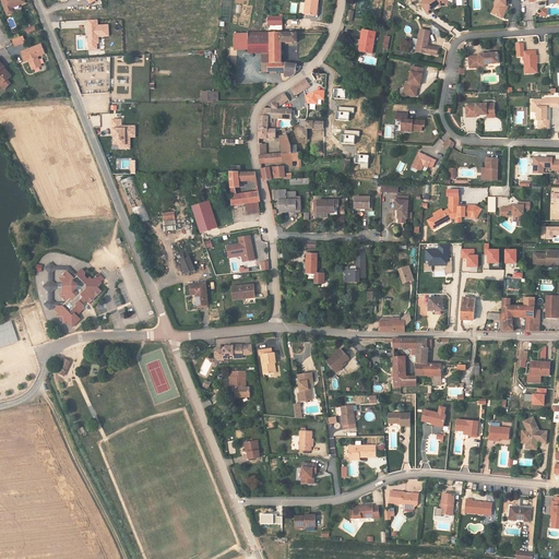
[(15,12),(13,7),(12,3),(20,0),(22,3),(26,2),(24,0),(2,0),(9,14),(15,12)]
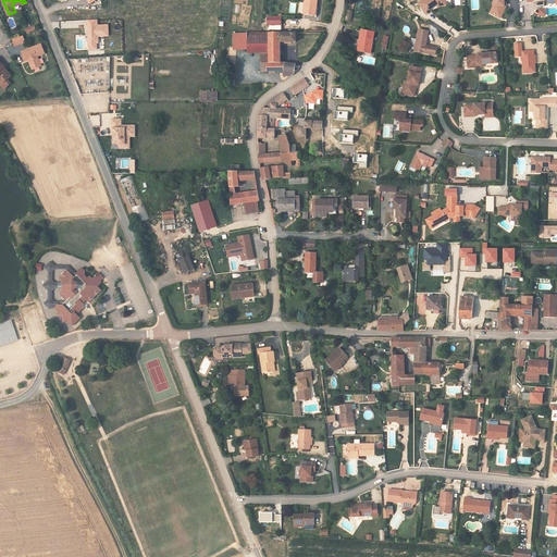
[(318,0),(306,0),(305,14),(317,15),(318,0)]
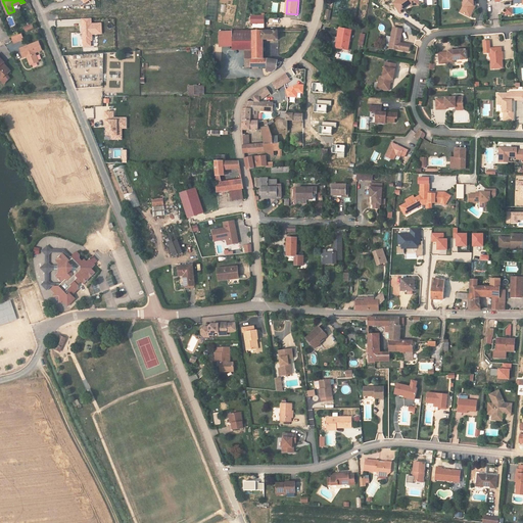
[(403,10),(410,5),(412,4),(419,3),(418,0),(398,0),(393,4),(400,14),(405,11),(403,10)]
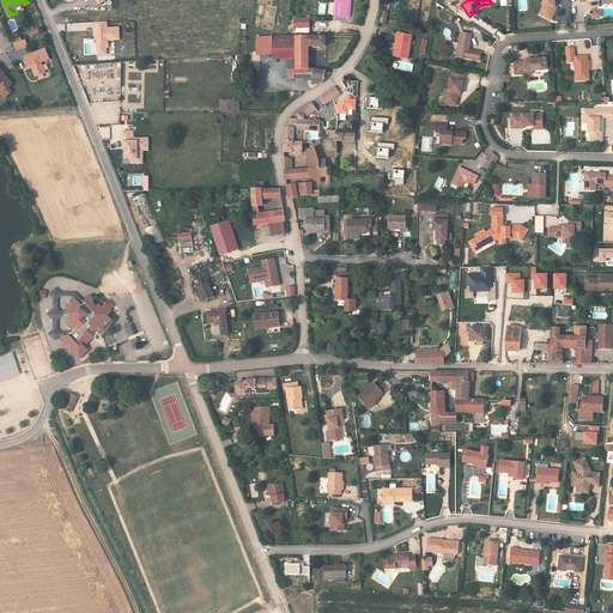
[(542,0),(544,2),(544,8),(546,8),(546,10),(542,17),(551,20),(557,8),(556,1),(554,2),(554,0),(542,0)]
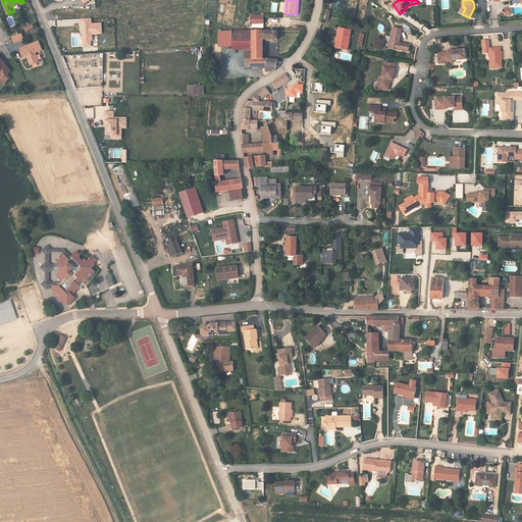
[(264,16),(252,15),(252,23),(264,24),(264,16)]
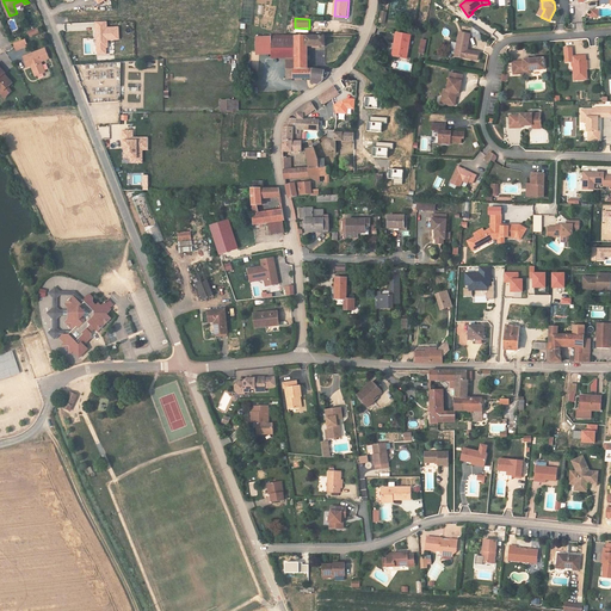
[(98,41),(99,54),(107,54),(107,47),(110,47),(109,39),(121,39),(119,28),(109,28),(107,22),(98,22),(98,36),(100,36),(100,41),(98,41)]
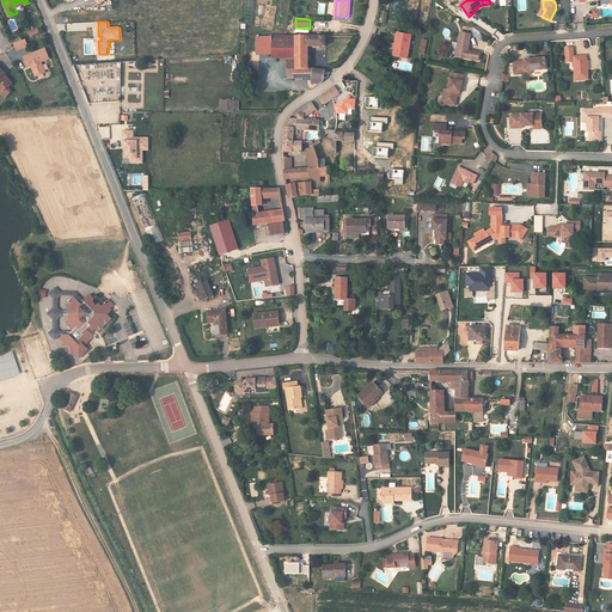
[(398,34),(396,44),(398,44),(396,56),(408,59),(411,36),(398,34)]
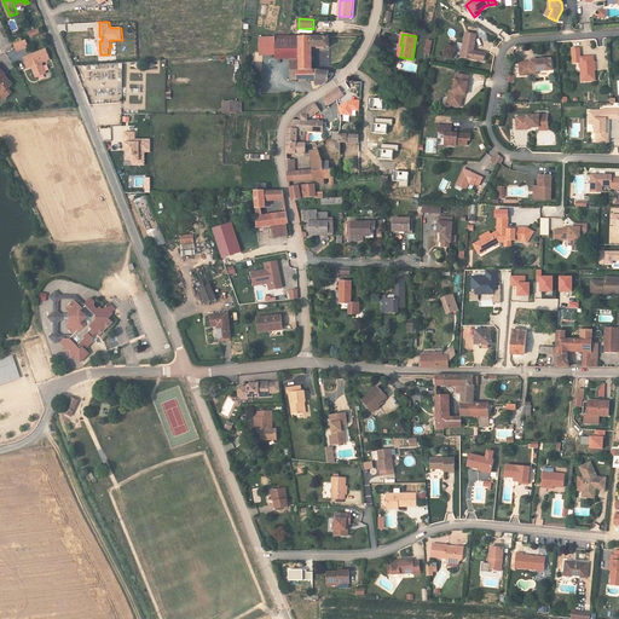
[(485,53),(474,52),(476,35),(466,34),(461,57),(484,62),(485,53)]
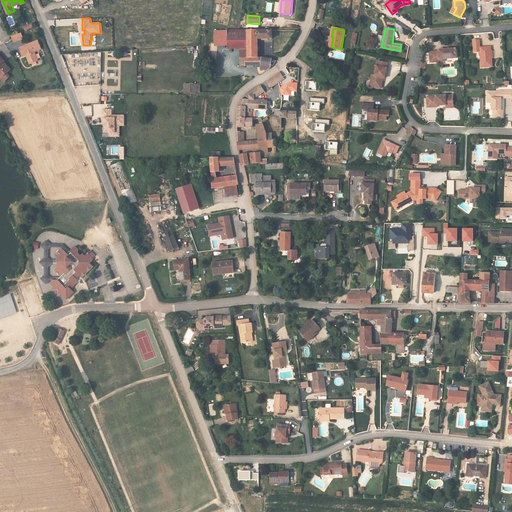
[(248,30),(248,32),(248,49),(248,57),(253,57),(258,58),(258,50),(260,50),(260,48),(258,47),(258,39),(272,39),(272,33),(274,33),(274,31),(248,30)]
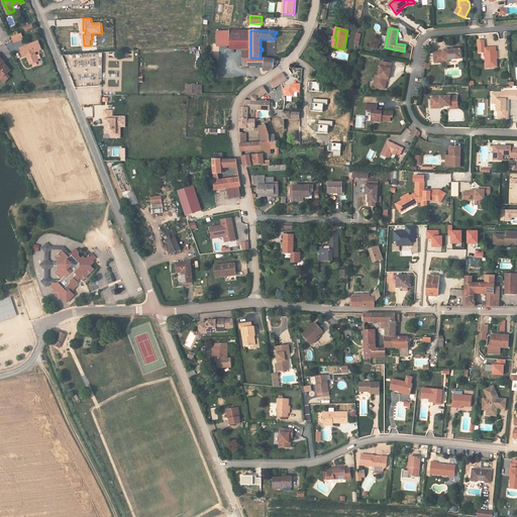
[(229,31),(217,31),(217,46),(229,45),(229,31)]
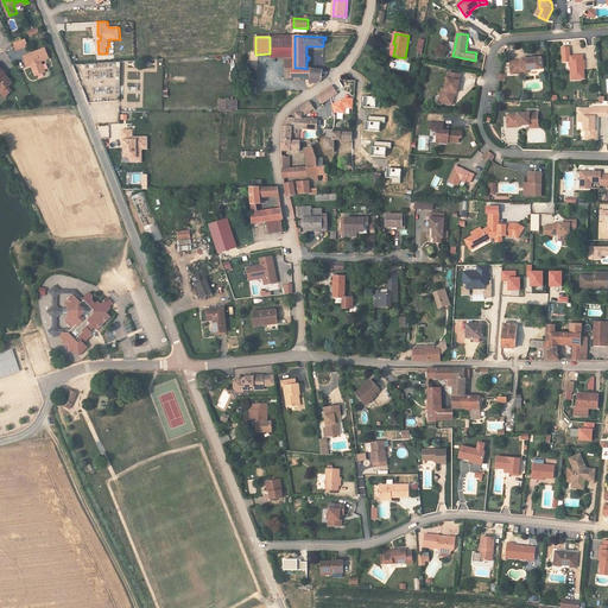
[(13,44),(17,50),(30,45),(27,38),(13,44)]
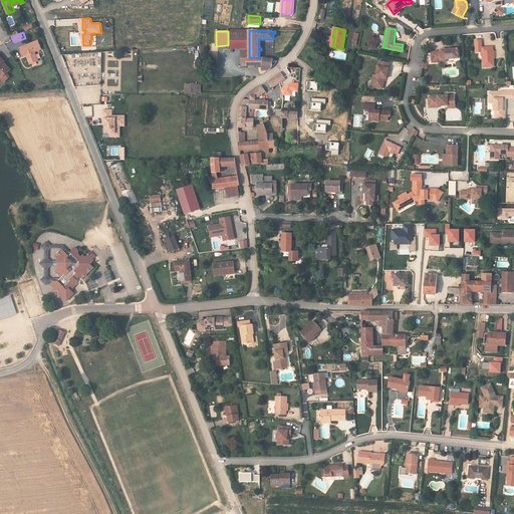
[(241,49),(249,49),(249,32),(230,32),(230,48),(241,49)]
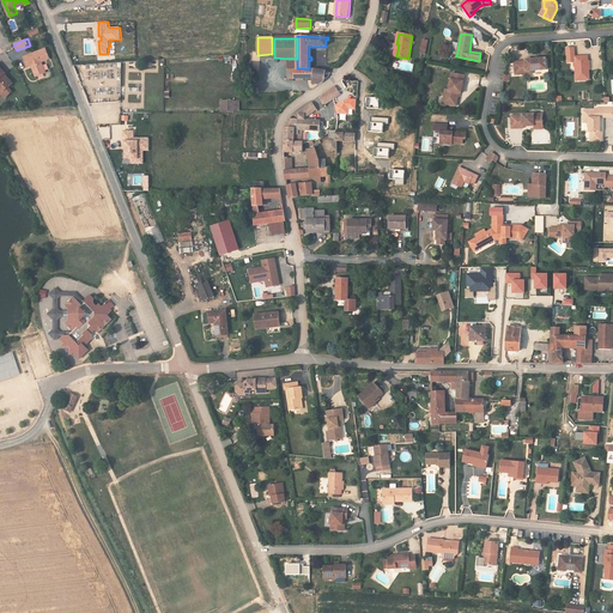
[(37,76),(46,72),(42,61),(50,59),(47,48),(24,58),(28,67),(32,65),(37,76)]
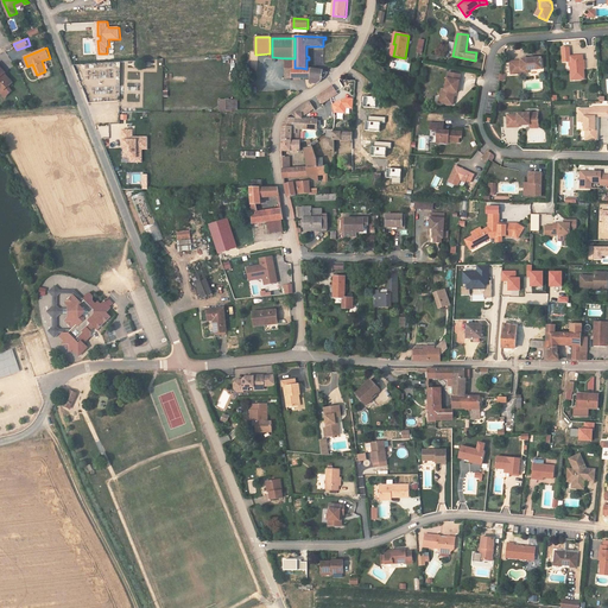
[(583,55),(571,56),(572,61),(570,61),(571,78),(584,78),(583,55)]
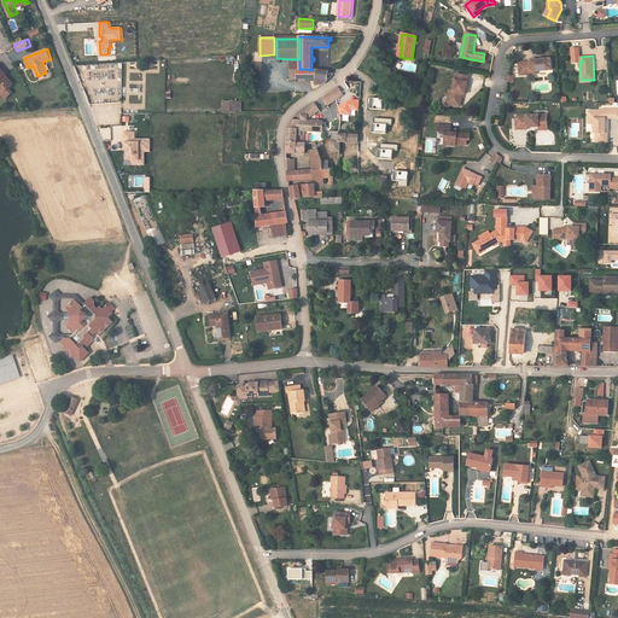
[(519,75),(531,74),(531,71),(536,70),(551,70),(551,58),(530,59),(530,62),(518,62),(519,75)]
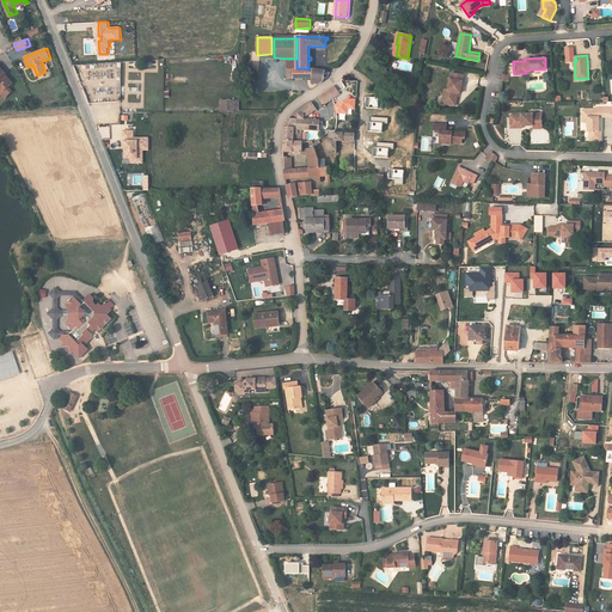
[(287,69),(294,68),(297,68),(297,59),(287,59),(287,69)]
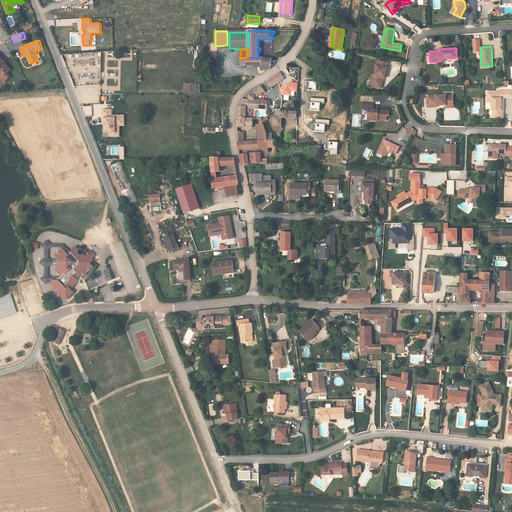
[(0,55),(0,71),(4,76),(7,73),(11,69),(4,62),(5,61),(0,55)]
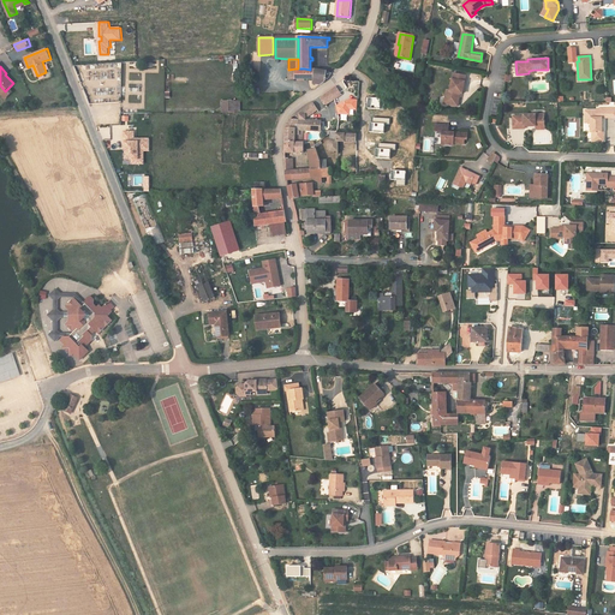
[(298,69),(296,69),(296,79),(314,79),(314,83),(321,84),(323,83),(326,81),(326,78),(328,78),(332,73),(327,71),(315,70),(310,70),(304,69),(298,69)]
